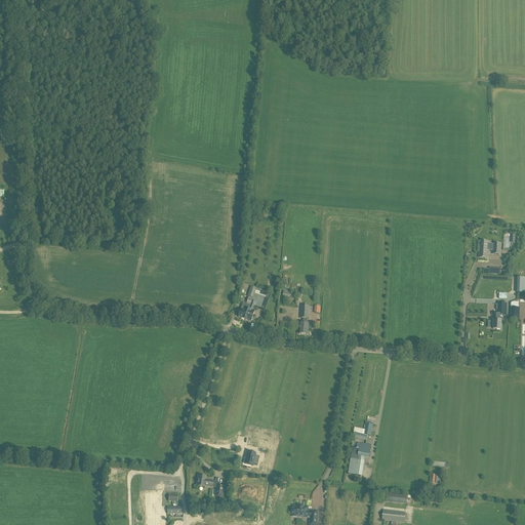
[(478,245),(478,252),(479,252),(478,258),(488,258),(488,250),(490,250),(492,250),(492,254),(500,254),(501,244),(493,243),(493,244),(488,244),(488,242),(480,241),(480,245),(478,245)]
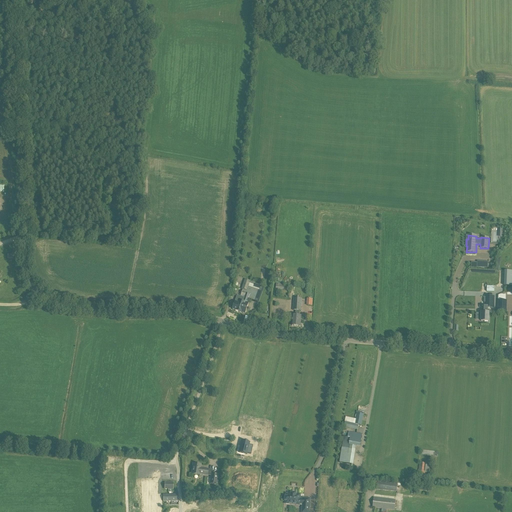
[(235,301),(232,309),(235,310),(239,312),(241,306),(242,307),(250,283),(249,283),(250,281),(245,279),(242,289),(243,289),(241,296),(244,297),(244,298),(237,295),(235,301)]
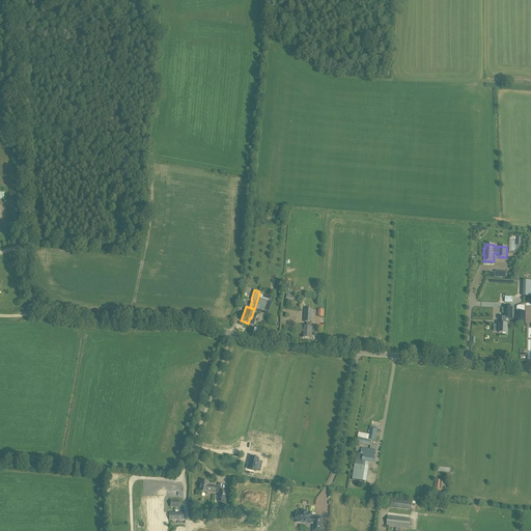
[(270,298),(259,294),(251,318),(250,317),(248,324),(253,326),(254,326),(258,315),(256,314),(258,310),(264,312),(270,298)]
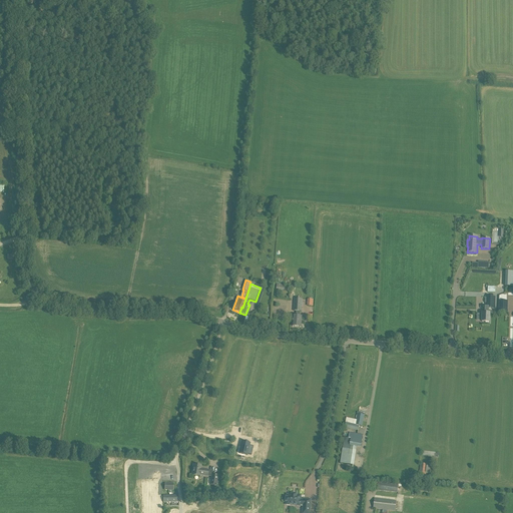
[(496,297),(486,297),(485,309),(489,309),(495,309),(496,297)]
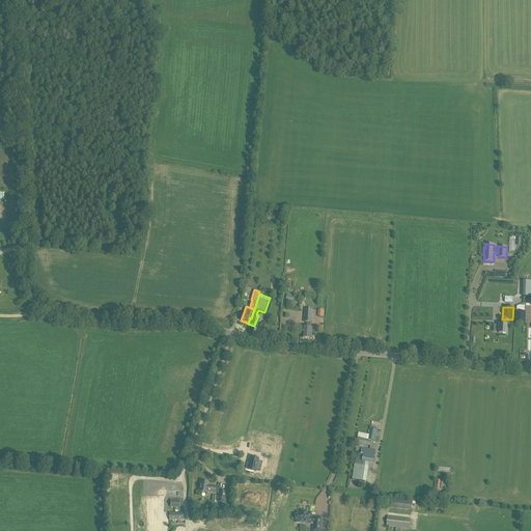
[(304,322),(312,323),(313,310),(305,309),(304,322)]
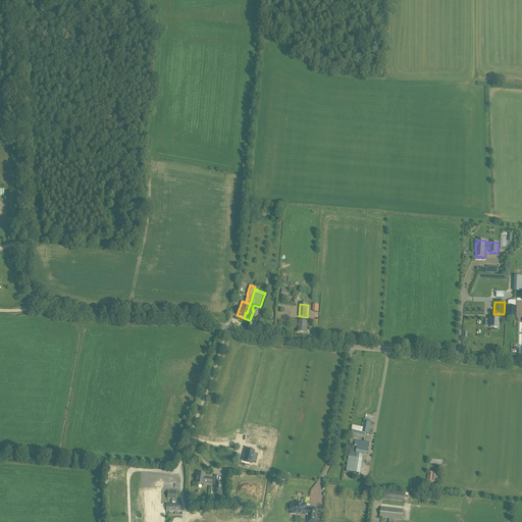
[(508,306),(508,317),(516,317),(517,306),(516,306),(508,306)]
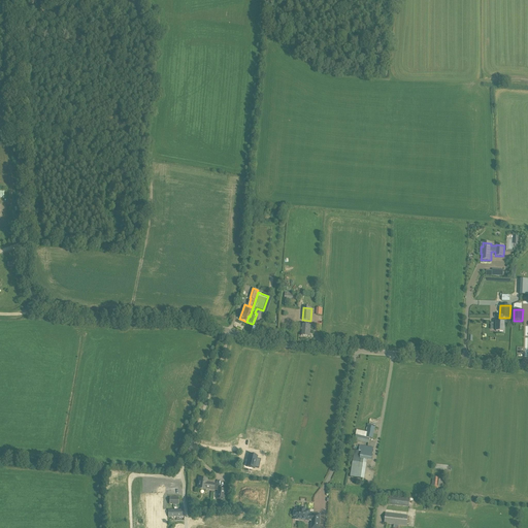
[(494,323),(494,327),(496,327),(496,331),(499,331),(499,332),(502,332),(503,331),(504,323),(503,323),(503,318),(499,318),(499,322),(496,322),(496,323),(494,323)]
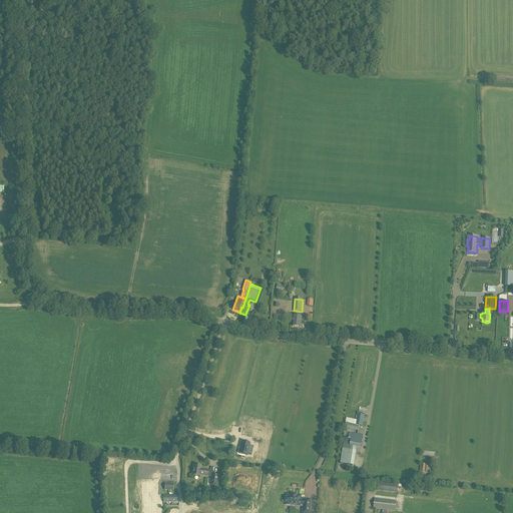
[(302,317),(293,316),(293,327),(301,327),(302,317)]
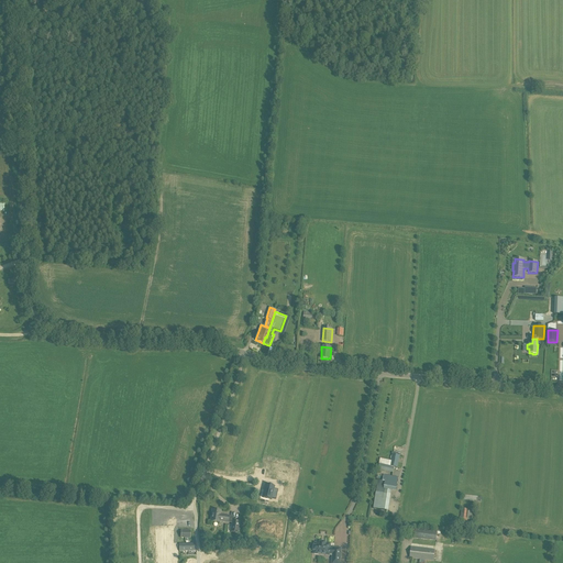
[(393,473),(395,467),(397,467),(400,455),(393,454),(392,461),(381,459),(378,470),(393,473)]
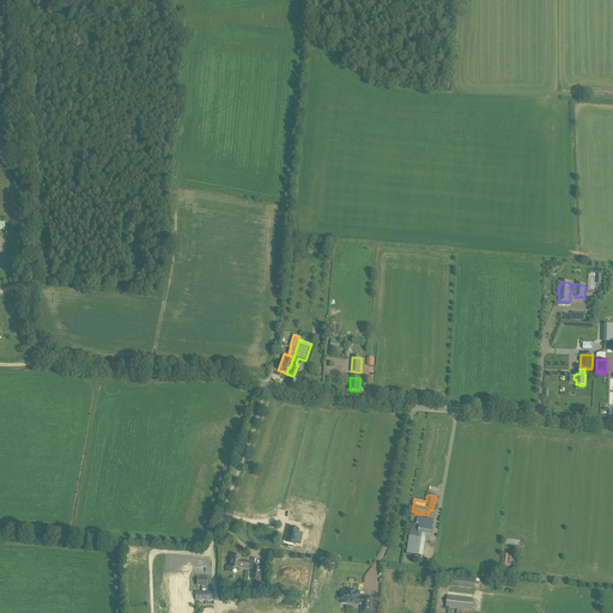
[(412,523),(407,554),(422,556),(424,538),(425,534),(431,534),(432,526),(417,523),(412,523)]
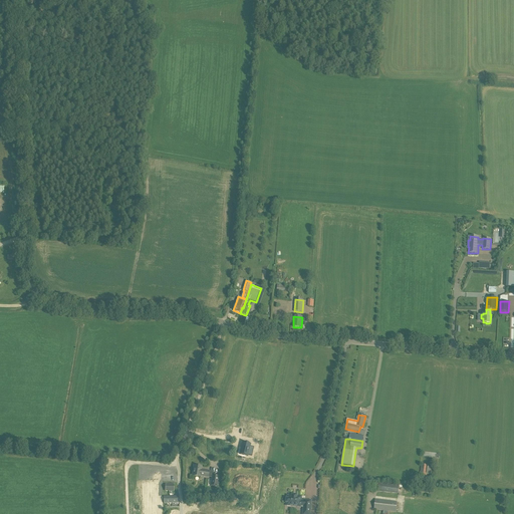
[(242,443),(239,455),(248,456),(248,455),(252,456),(254,448),(250,447),(250,445),(242,443)]
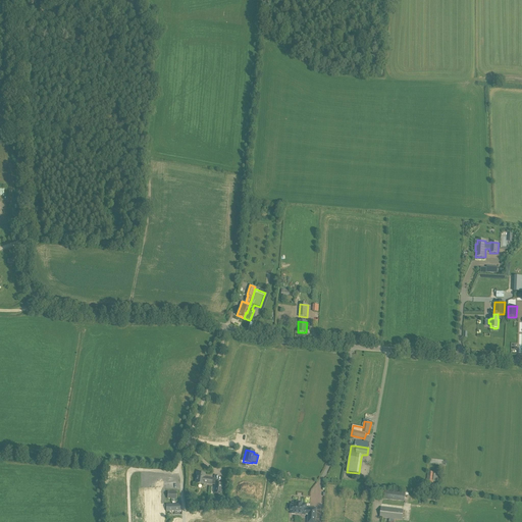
[(205,474),(197,472),(195,483),(203,484),(204,483),(211,484),(212,478),(204,477),(205,474)]
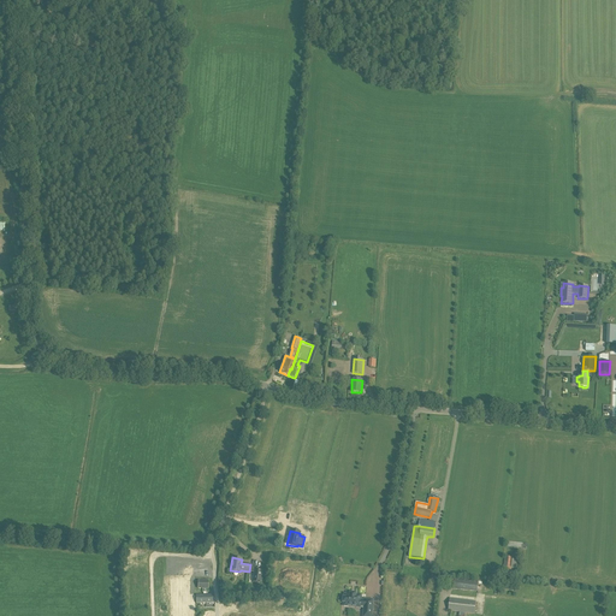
[(504,557),(502,576),(510,578),(511,569),(513,560),(513,557),(504,557)]
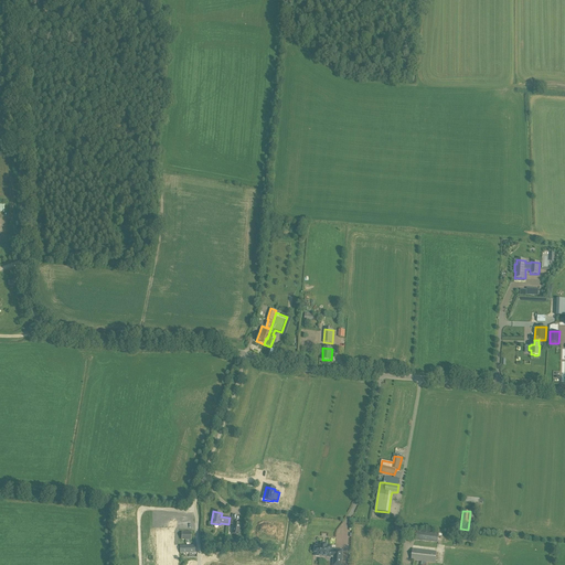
[(438,534),(417,531),(416,540),(437,542),(438,534)]
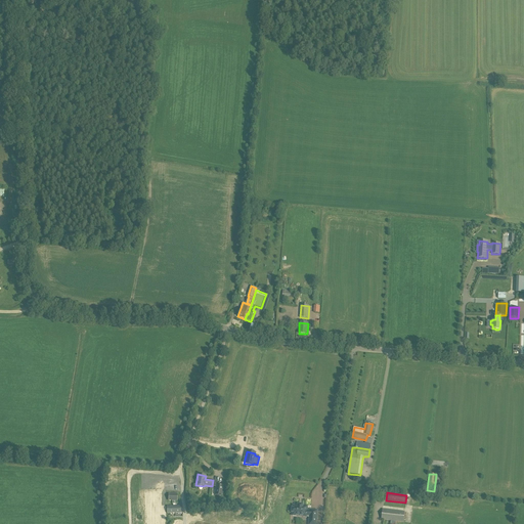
[(298,505),(298,506),(293,506),(293,509),(292,509),(292,513),(297,513),(297,516),(302,516),(302,515),(310,516),(308,523),(315,523),(317,511),(310,510),(310,511),(307,511),(307,507),(303,506),(303,505),(298,505)]
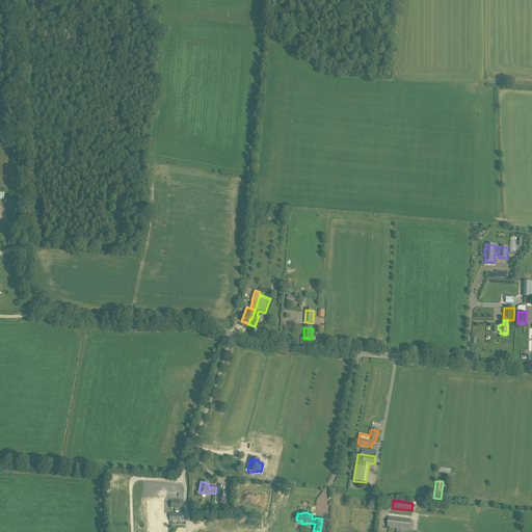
[(409,531),(410,520),(389,516),(388,528),(399,529),(402,530),(409,531)]
